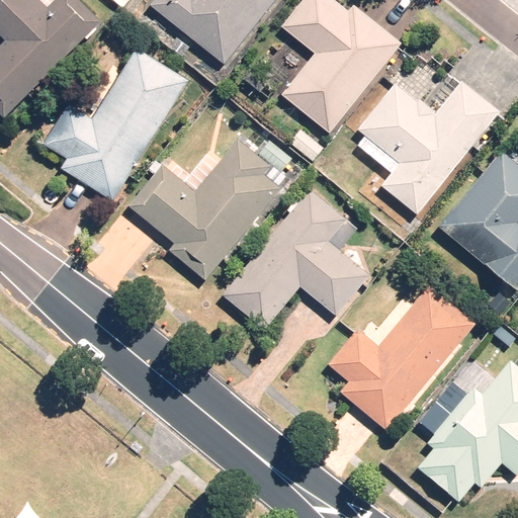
[(0,0),(0,35),(6,41),(0,47),(0,114),(3,117),(101,22),(79,0),(0,0)]
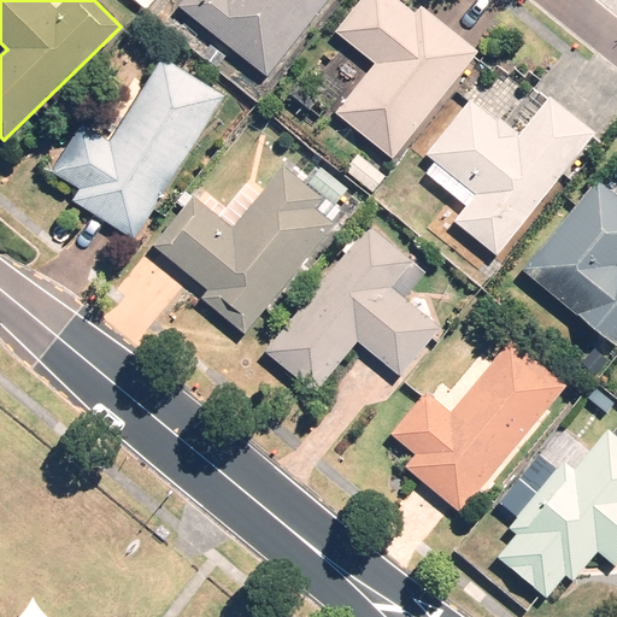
[(184,0),(180,6),(266,77),(328,0),(184,0)]
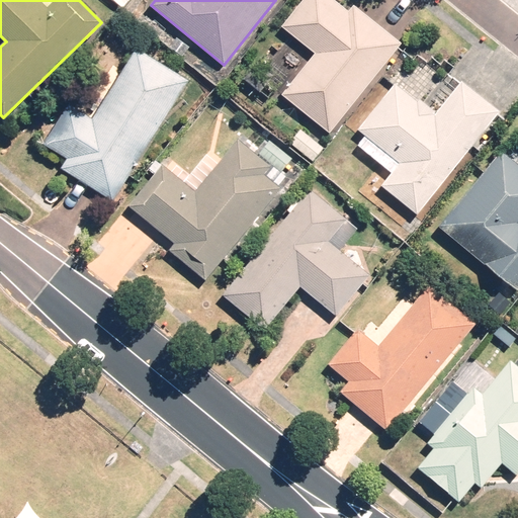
[(354,7),(350,13),(334,0),(303,0),(282,26),(317,54),(282,96),(329,134),(401,45),(354,7)]
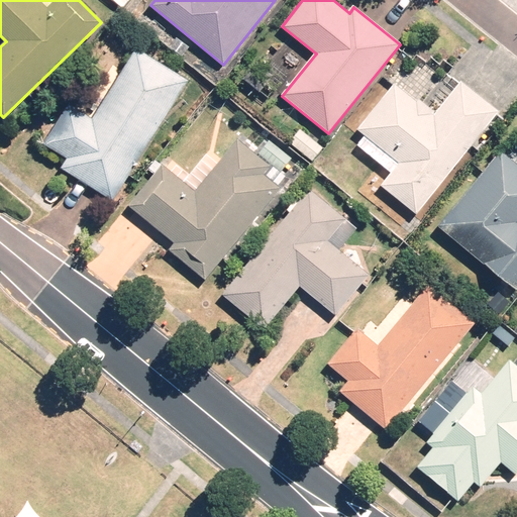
[(183,57),(190,47),(177,37),(170,47),(183,57)]
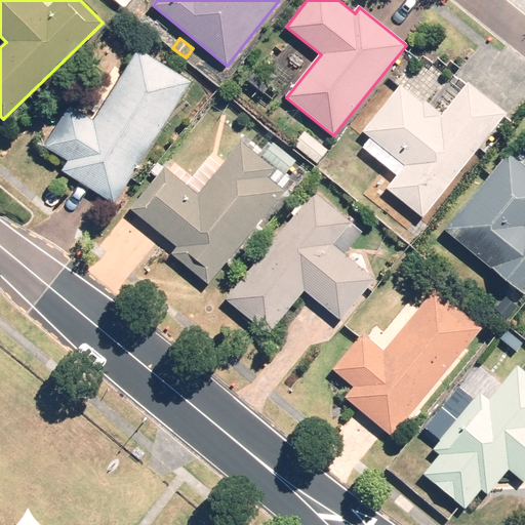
[(115,203),(192,82),(138,49),(93,121),(72,108),(46,148),(69,161),(63,170),(115,203)]
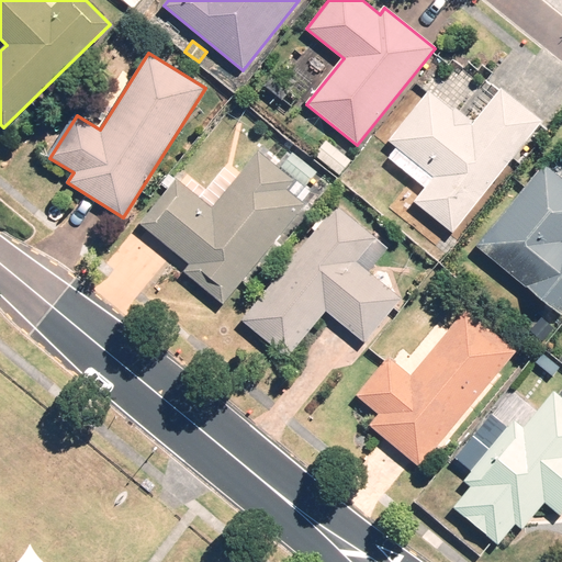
[(472,87),(456,74),(439,94),(454,108),(472,87)]
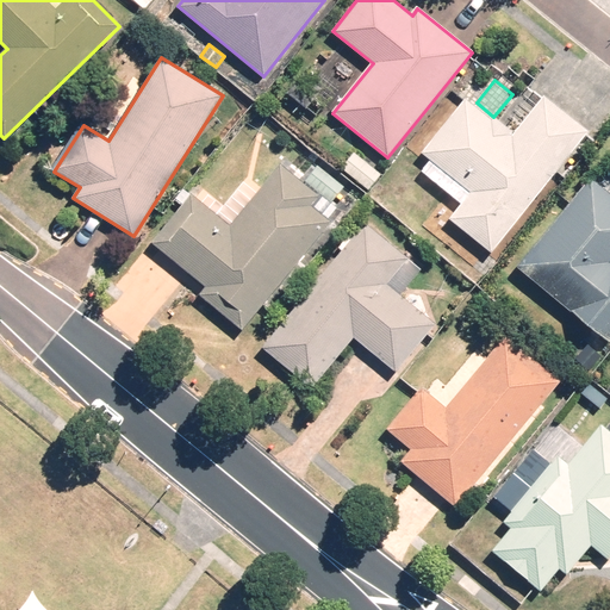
[(546,97),(515,134),(493,117),(492,119),(467,100),(422,155),(430,161),(422,172),(461,204),(449,219),(492,253),(590,132),(546,97)]
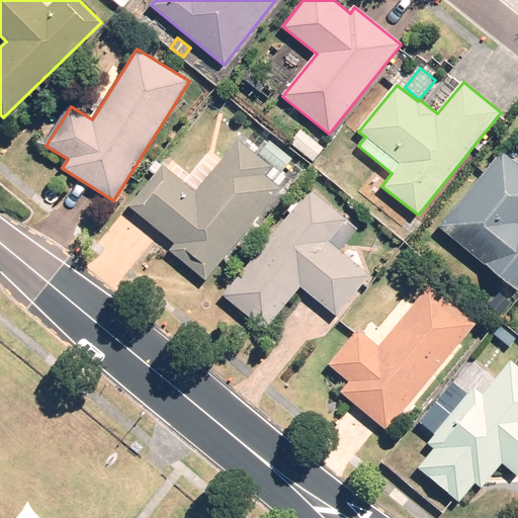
[(324,149),(301,131),(290,144),(314,162),(324,149)]
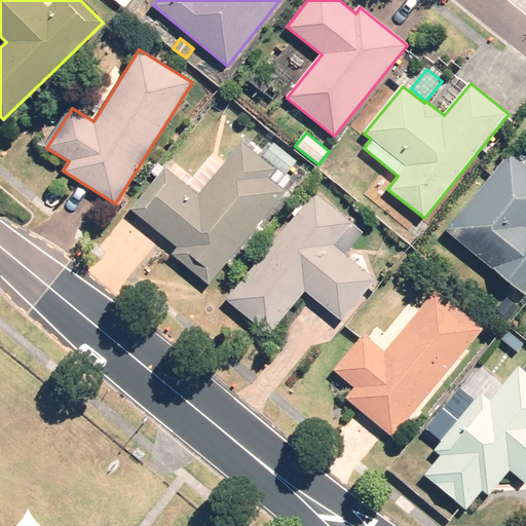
[(262,158),(242,142),(199,195),(164,167),(130,210),(178,248),(172,255),(210,286),(286,192),(283,189),(291,179),(287,175),(297,161),(274,144),(262,158)]
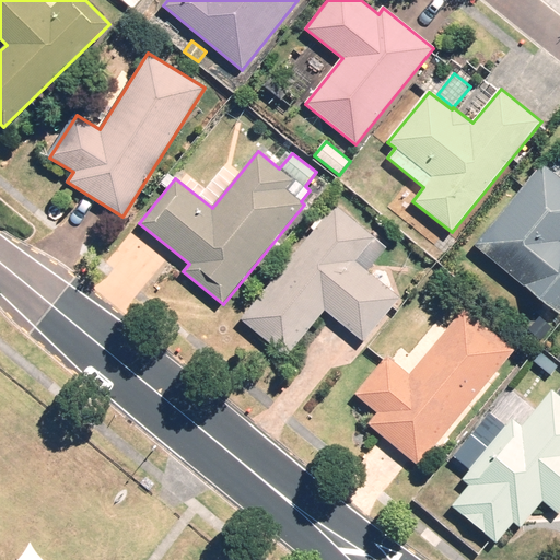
[(559,177),(543,164),(476,246),(559,314),(559,312),(559,177)]
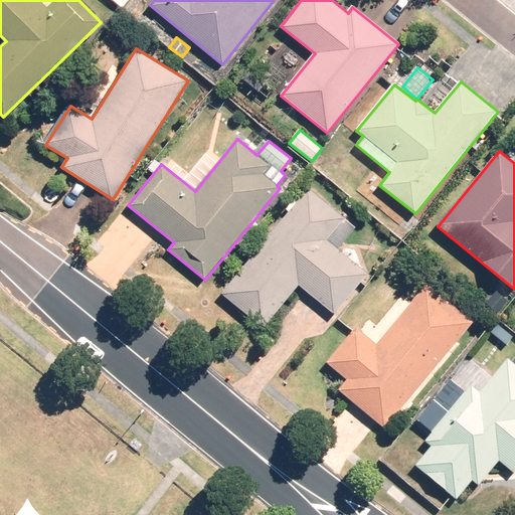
[(309,188),(222,295),(264,328),(299,285),(335,315),(368,274),(337,249),(356,226),(309,188)]
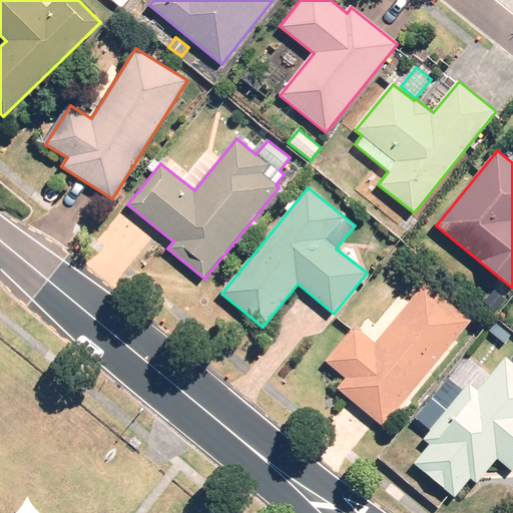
[(383,427),(472,321),(426,283),(376,343),(356,326),(326,362),(346,379),(337,389),(383,427)]
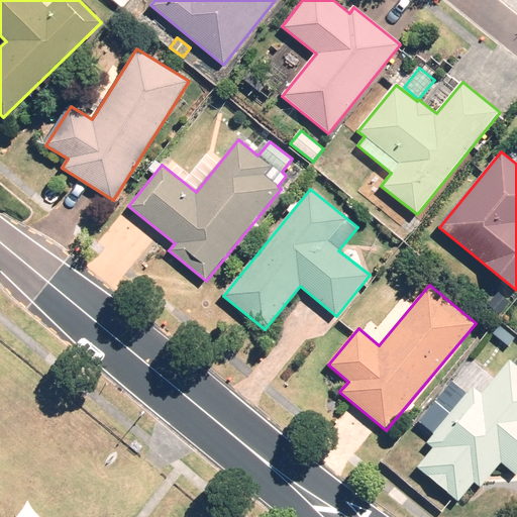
[(516,366),(510,360),(499,374),(491,367),(483,378),(491,384),(483,394),(474,386),(428,442),(433,446),(417,467),(458,500),(474,481),(481,486),(501,461),(515,474),(516,471),(516,366)]
